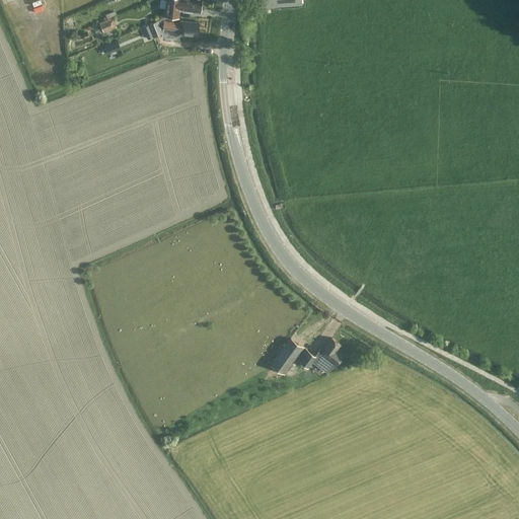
[(201,0),(165,0),(164,14),(178,16),(179,8),(182,9),(182,10),(193,11),(193,10),(200,11),(201,0)]
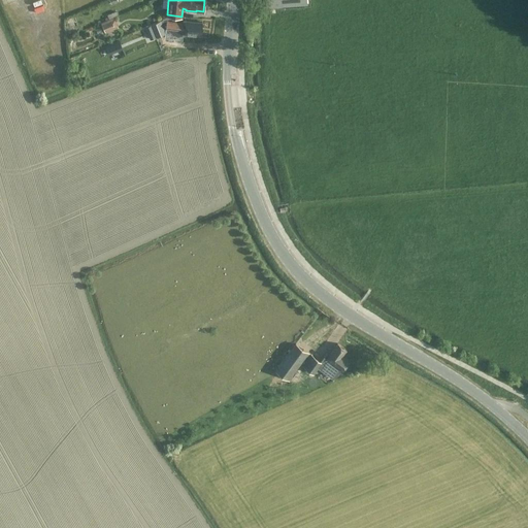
[(119,28),(113,17),(100,22),(105,33),(119,28)]
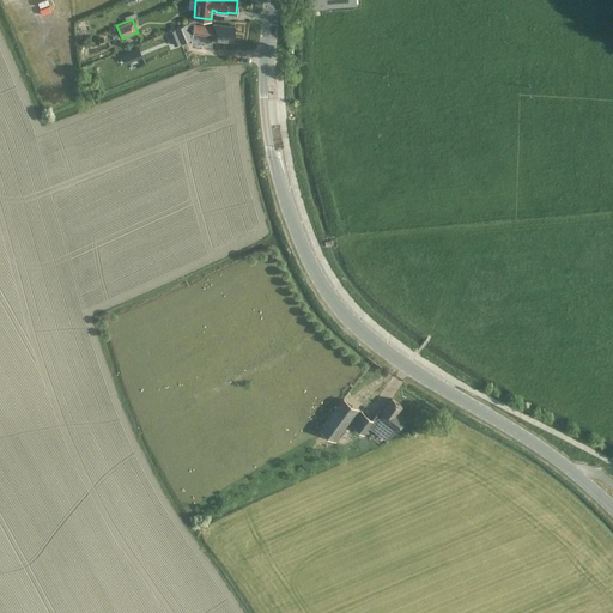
[(212,26),(194,25),(194,20),(169,31),(174,46),(193,38),(192,36),(196,37),(196,35),(210,36),(210,38),(232,41),(235,25),(212,24),(212,26)]
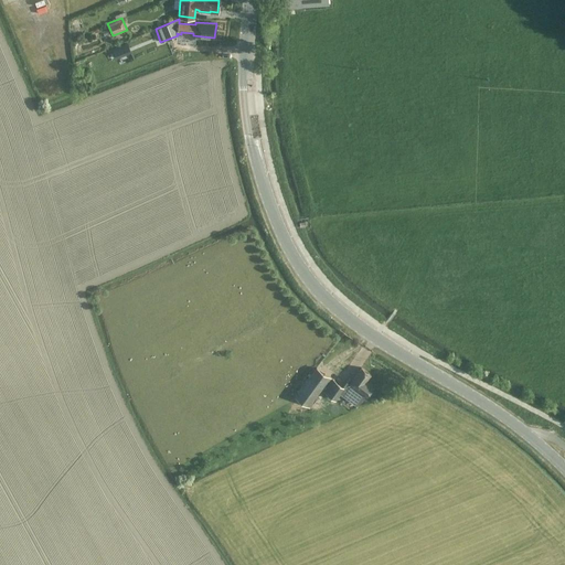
[(115,56),(129,53),(126,43),(113,46),(115,56)]
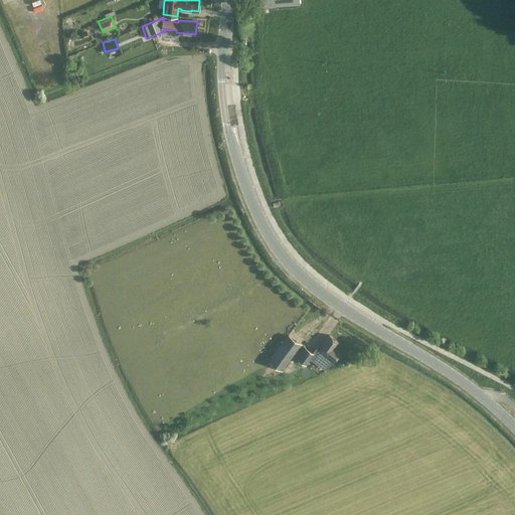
[(302,344),(288,334),(269,361),(283,371),(302,344)]
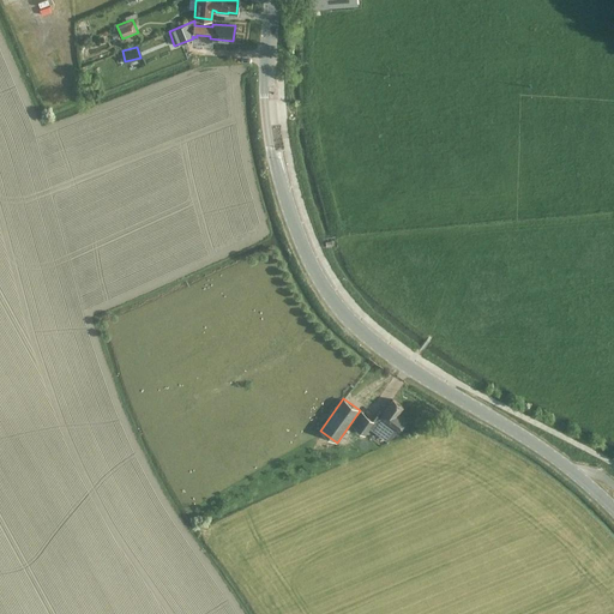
[(398,415),(404,407),(392,399),(383,413),(380,411),(373,420),(374,421),(369,428),(389,441),(397,429),(399,431),(405,421),(398,415)]
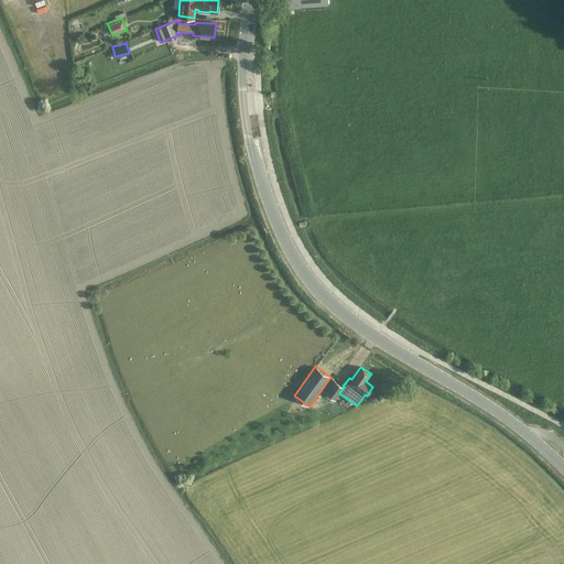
[(332,378),(323,390),(325,392),(324,394),(332,400),(333,398),(335,400),(344,387),(332,378)]
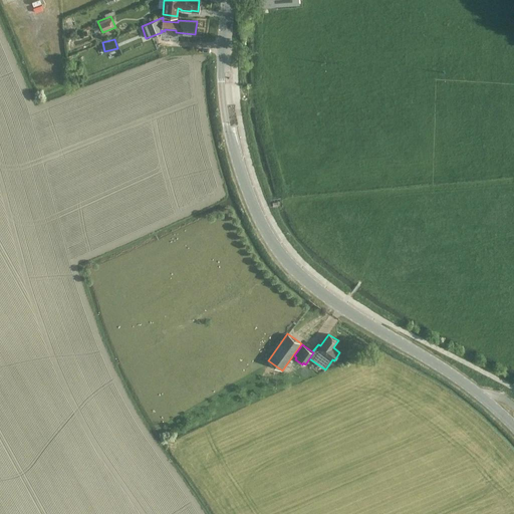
All buildings are outlined.
